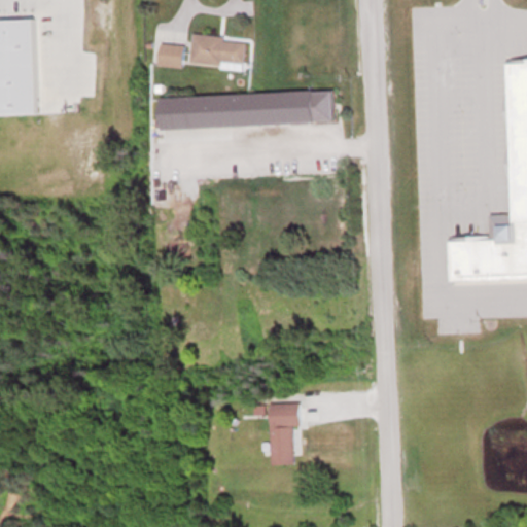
[(243,67),(245,38),(191,34),(189,64),(243,67)]
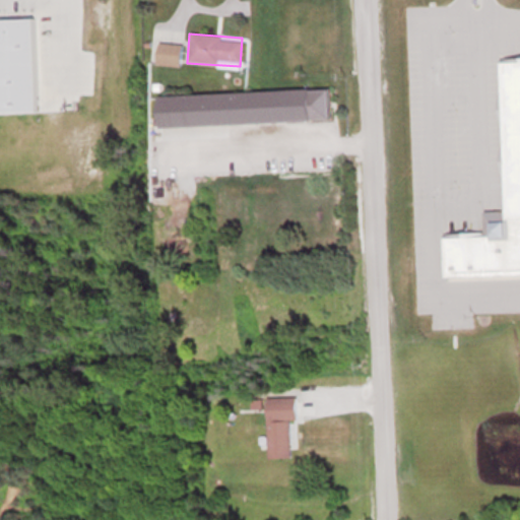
[(155,64),(180,64),(180,43),(155,43),(155,64)]
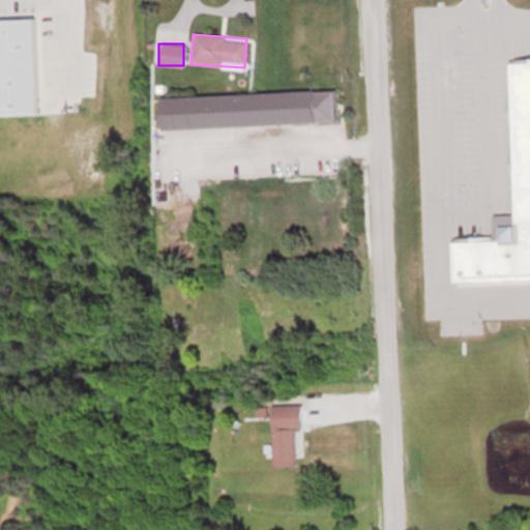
[(529,280),(529,58),(509,59),(513,214),(493,215),(493,239),(451,240),(452,283),(529,280)]
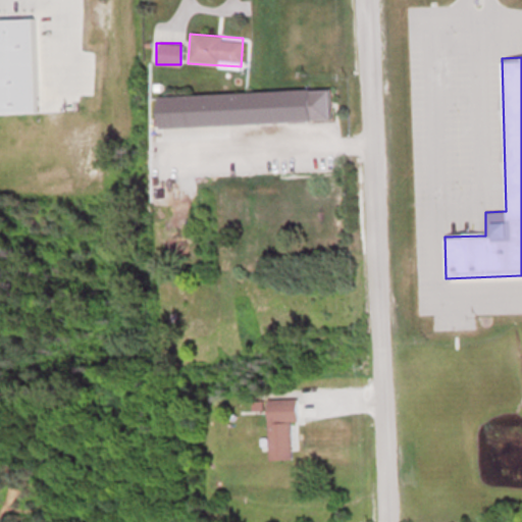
[(157,95),(158,126),(331,120),(330,90),(157,95)]
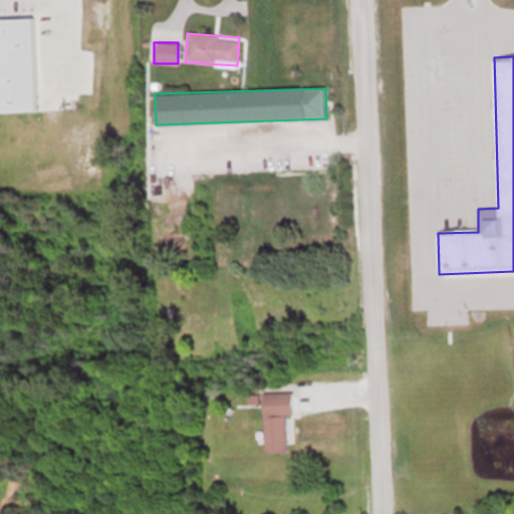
[(293,392),(263,392),(264,453),(289,452),(288,418),(293,417),(293,392)]
